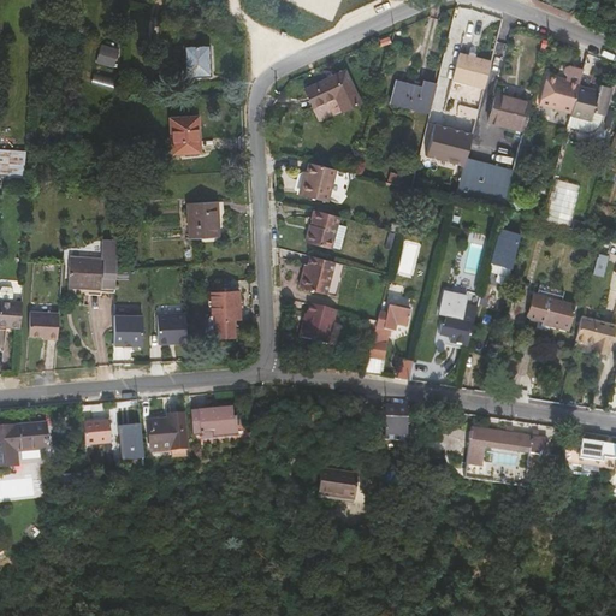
[(388,35),(377,40),(379,46),(390,40),(388,35)]
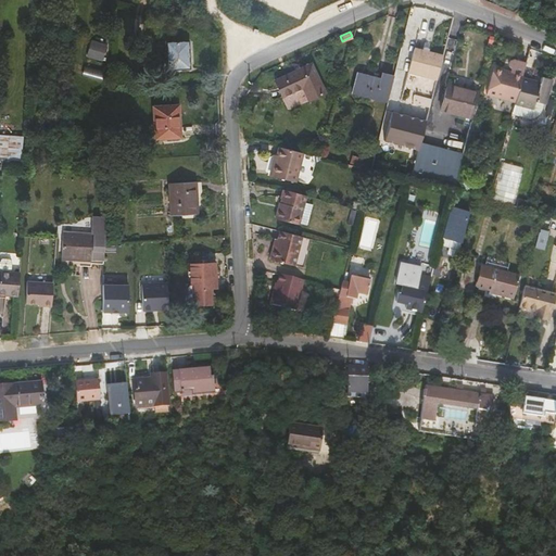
[(165,70),(185,67),(184,40),(164,41),(165,70)]
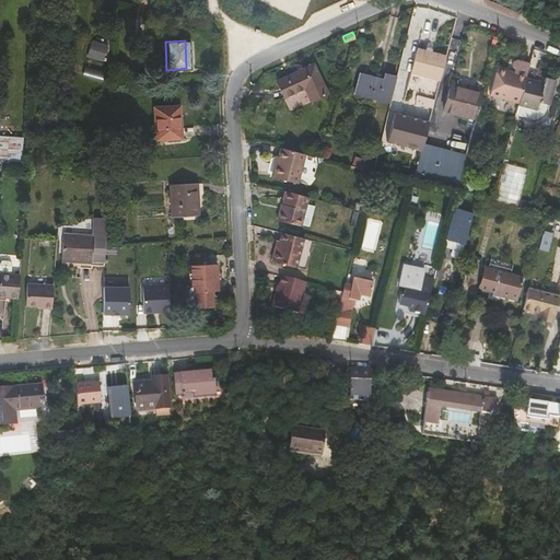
[(112,49),(103,47),(104,44),(94,42),(92,56),(109,59),(112,49)]
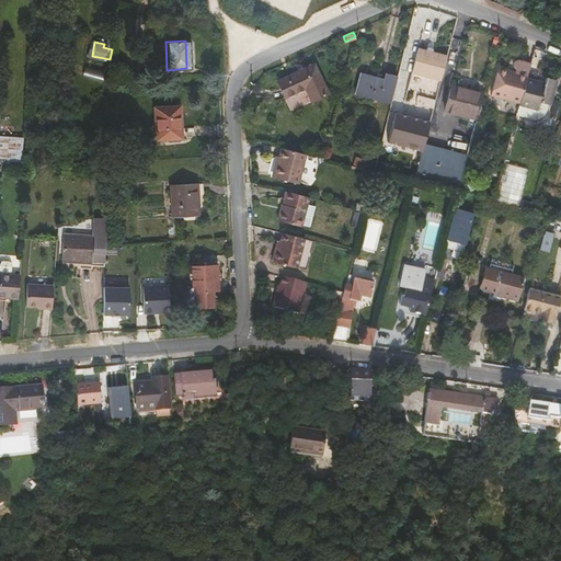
[(415,45),(410,69),(439,77),(445,54),(415,45)]
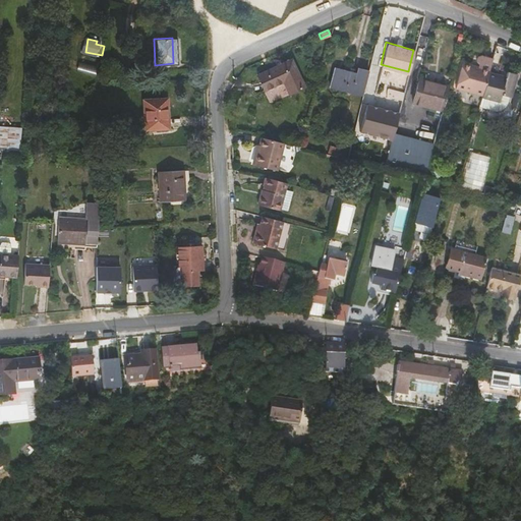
[(488,65),(491,56),(484,54),(484,53),(480,52),(479,52),(478,52),(478,53),(477,53),(477,54),(476,54),(476,55),(476,56),(476,57),(476,58),(477,59),(477,60),(478,60),(478,63),(477,64),(461,60),(455,85),(481,92),(488,65)]
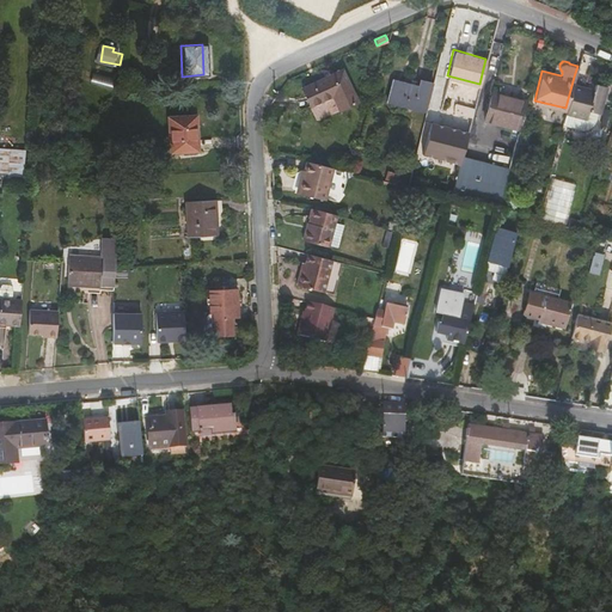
[(340,66),(300,83),(307,102),(330,92),(336,106),(354,99),(340,66)]
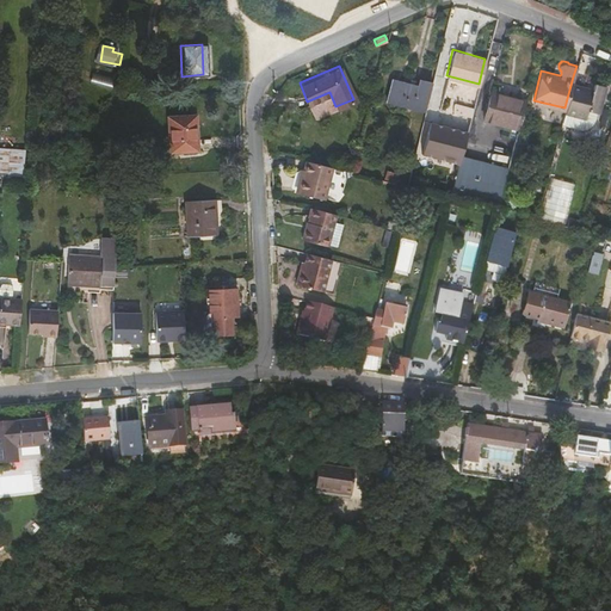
[(573,76),(565,107),(562,123),(586,129),(592,119),(596,110),(603,82),(593,80),(593,81),(573,76)]
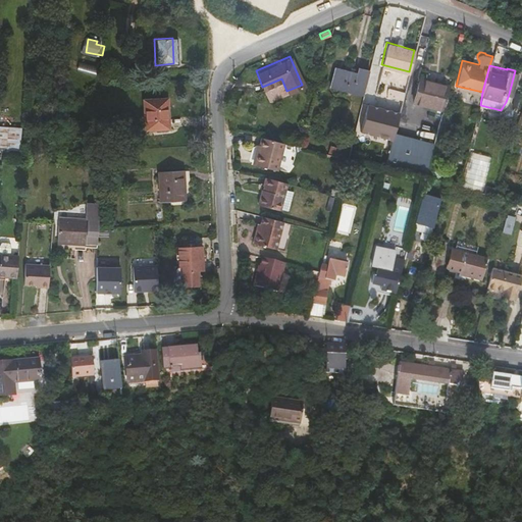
[(362,95),(367,71),(358,69),(356,74),(333,68),(329,87),(362,95)]
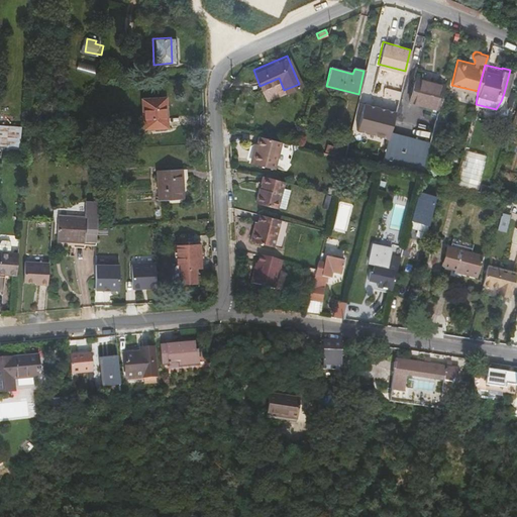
[(438,108),(444,84),(415,76),(409,100),(438,108)]
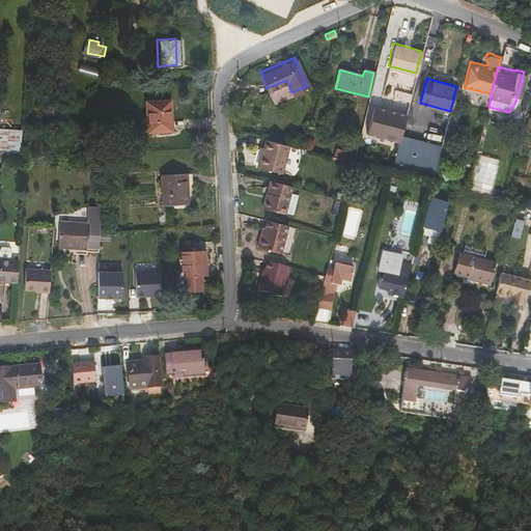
[(163,117),(168,117),(168,100),(146,102),(148,132),(164,131),(163,117)]
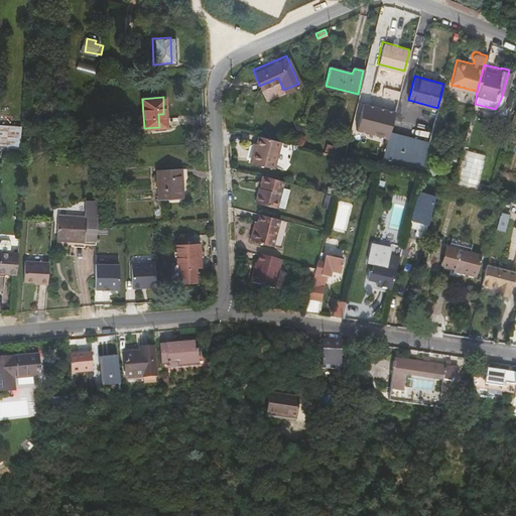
[(356,129),(387,137),(388,135),(394,110),(363,103),(356,129)]
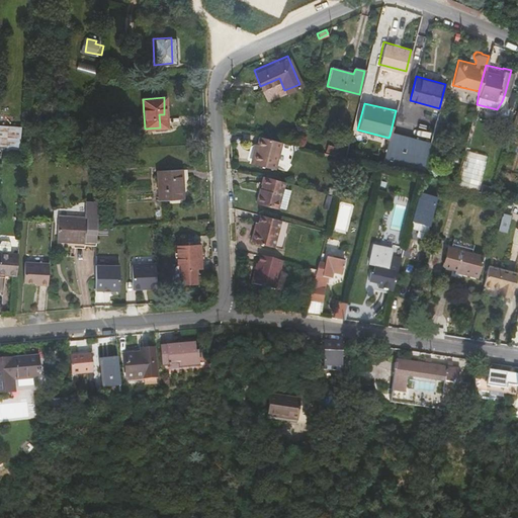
[(0,124),(0,150),(21,151),(22,125),(0,124)]
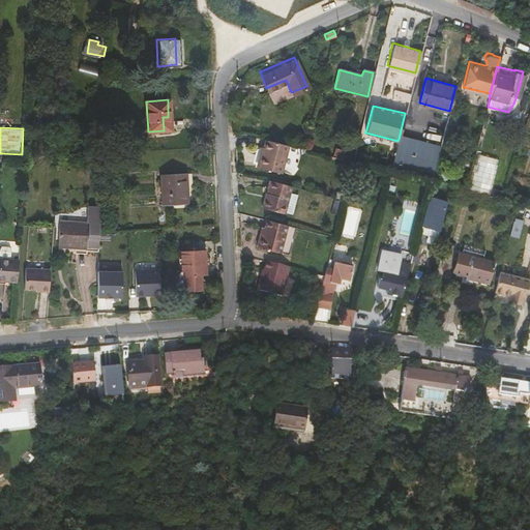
[(287,144),(264,138),(257,165),(280,171),(287,144)]
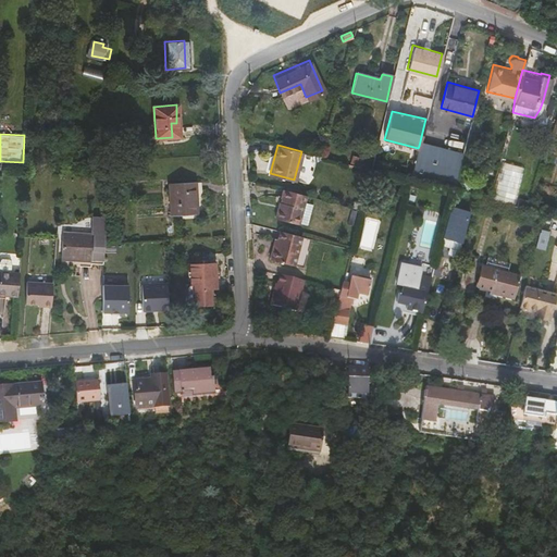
[(412,171),(410,180),(454,190),(462,157),(419,146),(418,148),(412,171)]
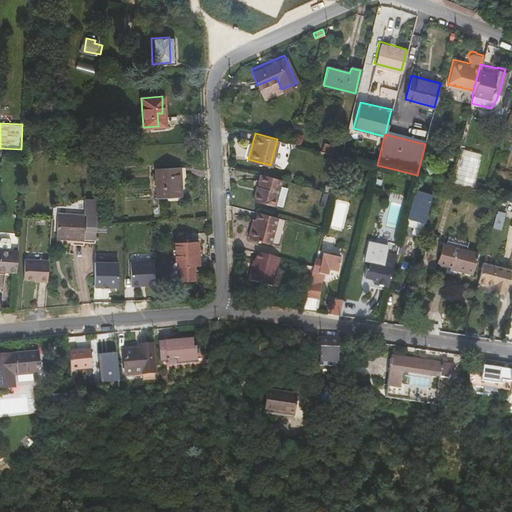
[(154,198),(178,197),(177,168),(153,169),(154,198)]
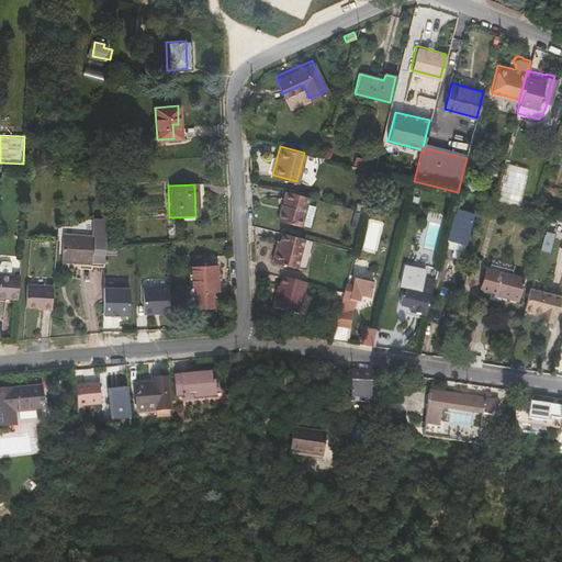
[(308,197),(285,190),(278,218),(301,225),(302,224),(304,216),(312,217),(315,205),(307,203),(308,197)]
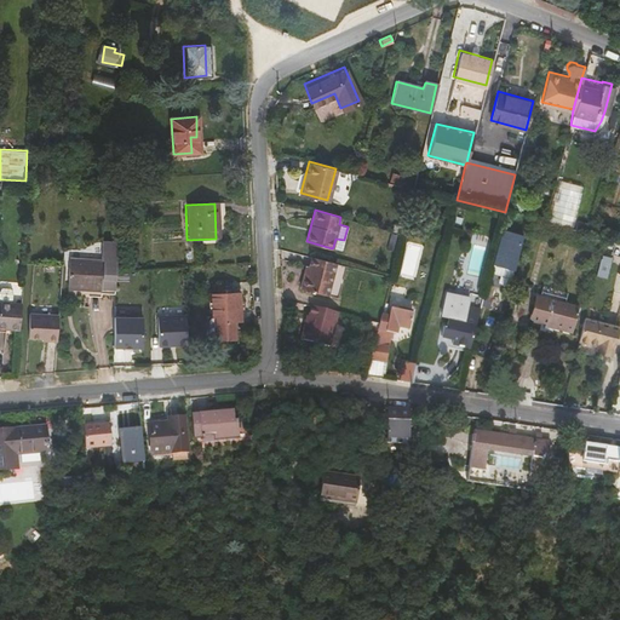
[(589,224),(577,220),(574,230),(586,233),(589,224)]
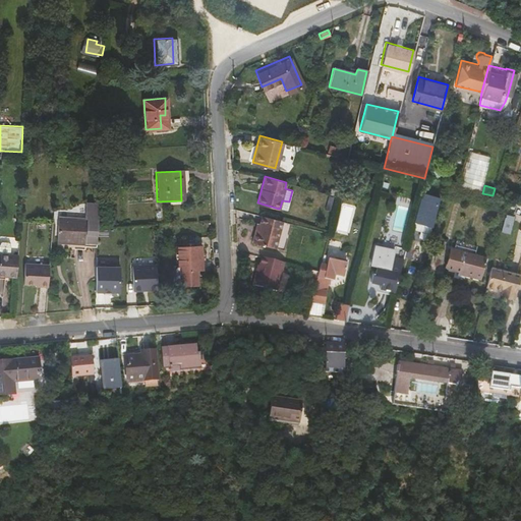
[(430,230),(440,194),(421,190),(412,225),(430,230)]
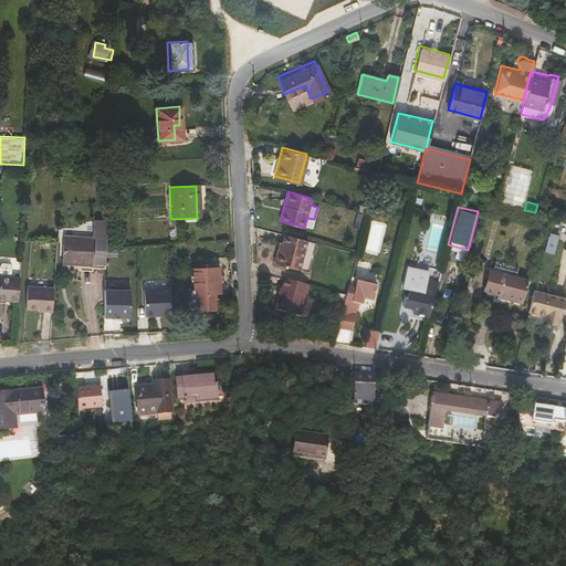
[(306,218),(304,226),(312,228),(314,219),(306,218)]
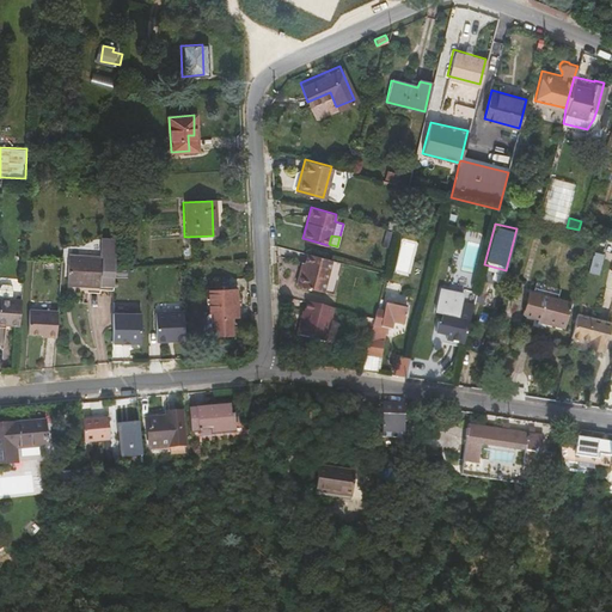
[(74,287),(105,287),(105,286),(121,286),(122,237),(105,237),(105,255),(75,254),(74,287)]
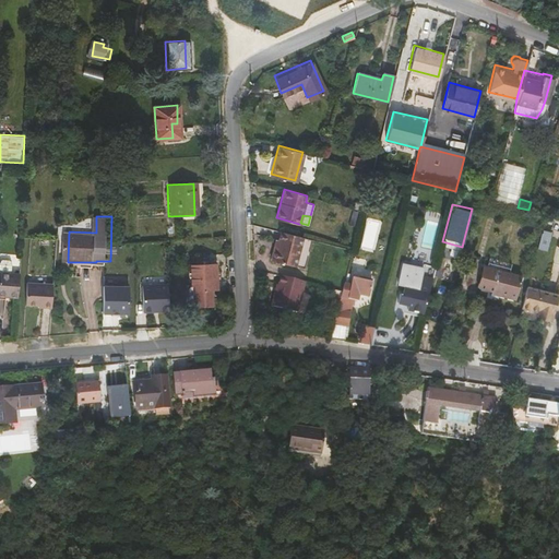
[(548,240),(552,225),(543,222),(539,238),(548,240)]
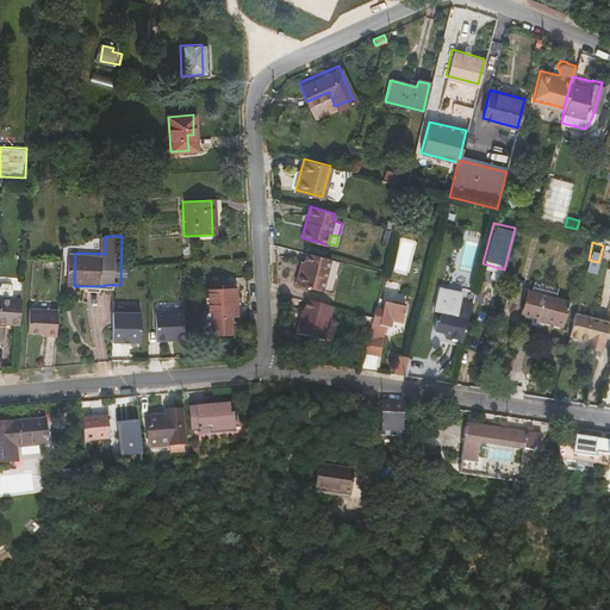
[(330,259),(307,253),(305,262),(303,269),(299,268),(296,282),(322,290),(330,259)]
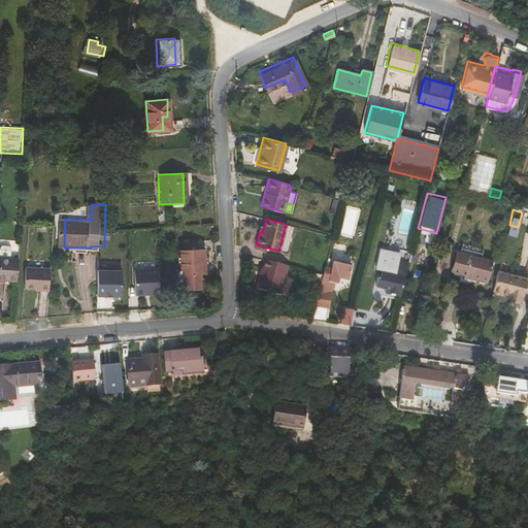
[(9,279),(18,281),(20,251),(1,249),(1,257),(0,256),(0,275),(9,276),(9,279)]
